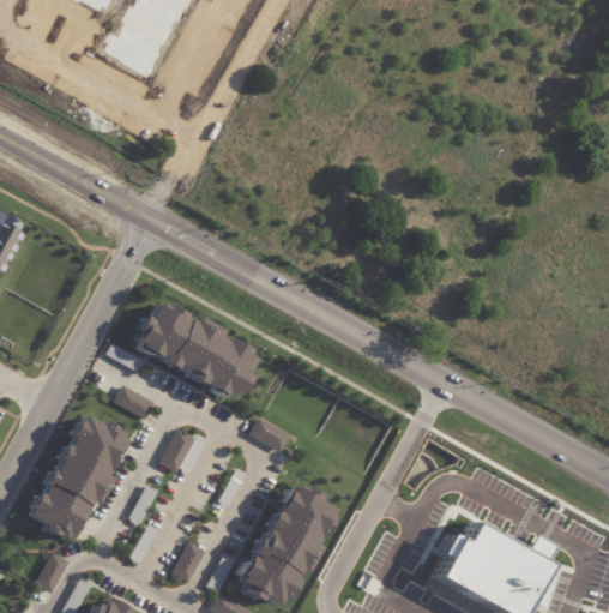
[(0,211),(26,226),(0,275),(0,211)]
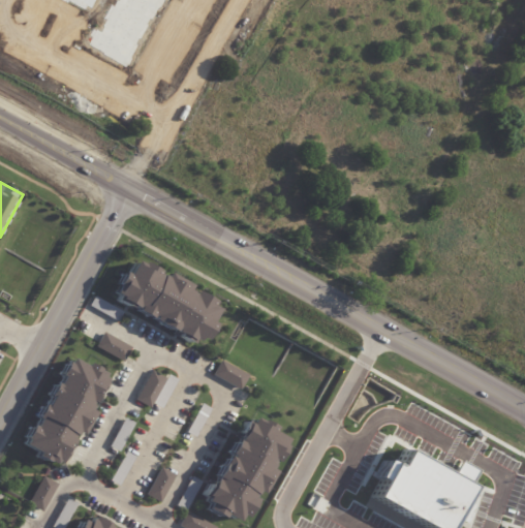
[(134,262),(217,308),(196,345),(114,299),(134,262)]
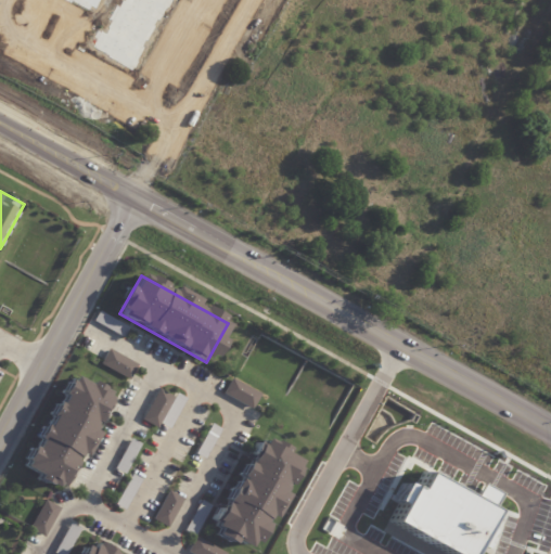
[(131,326),(101,310),(95,320),(126,336),(131,326)]
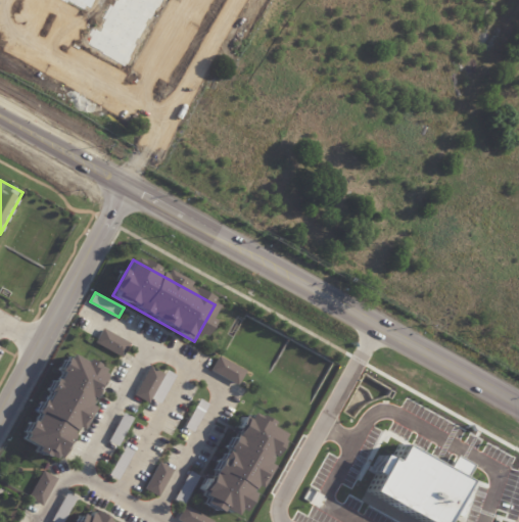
[(105,328),(130,341),(124,354),(98,341),(105,328)]
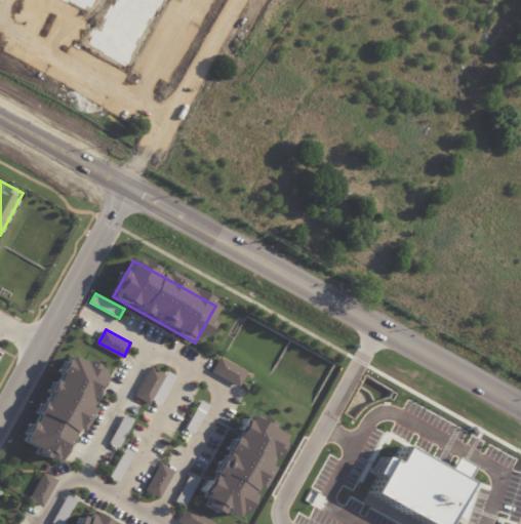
[(69,356),(107,377),(59,462),(22,441),(69,356)]
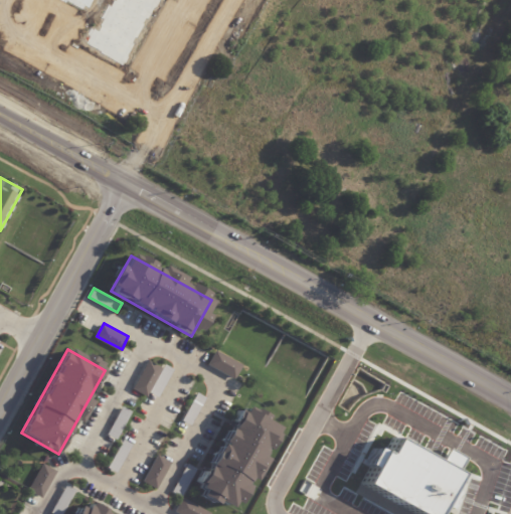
[(216,351),(241,364),(234,376),(210,363),(216,351)]
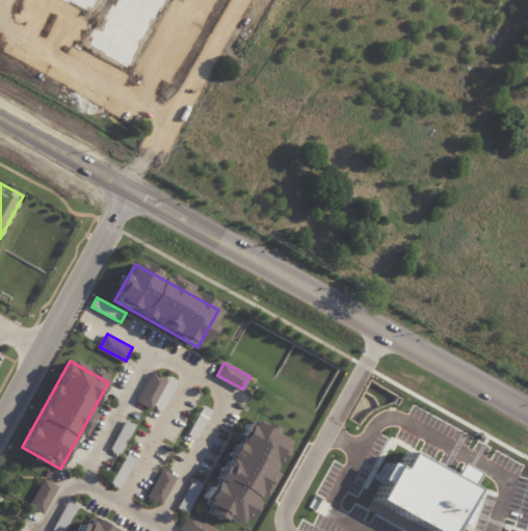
[(155,369),(169,377),(153,407),(138,399),(155,369)]
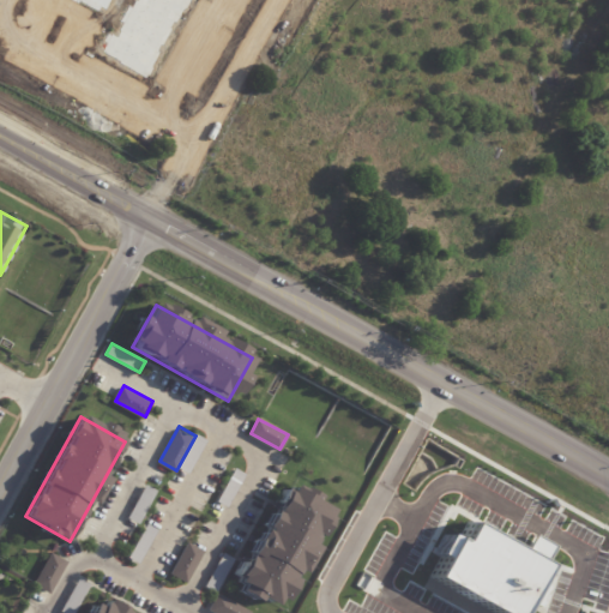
[(198,433),(209,440),(191,474),(180,468),(198,433)]
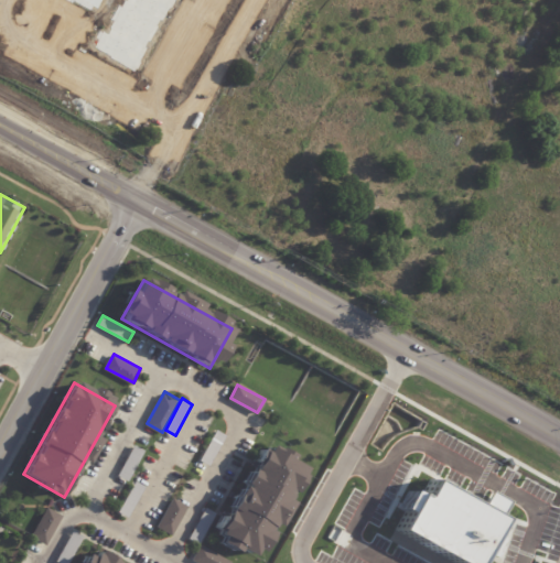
[(217,429),(227,434),(210,466),(200,461),(217,429)]
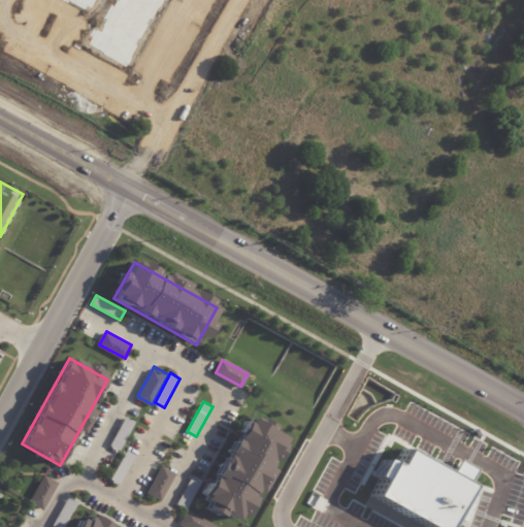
[(127,416),(136,421),(120,451),(110,445),(127,416)]
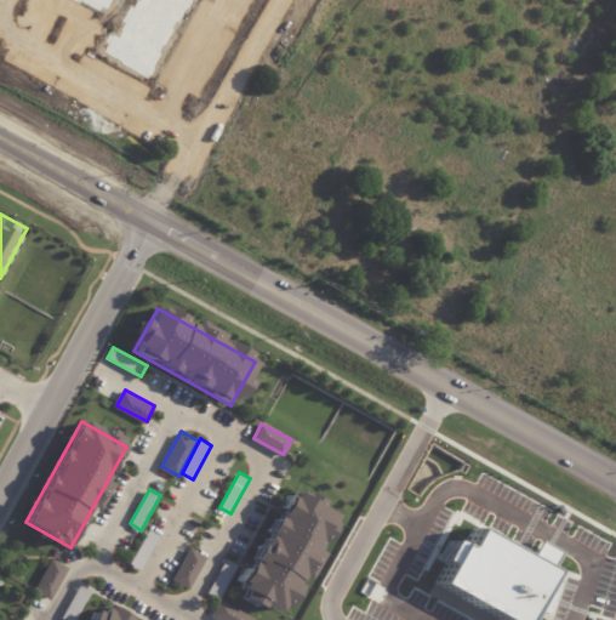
[(294,491),(340,516),(284,616),(238,592),(294,491)]
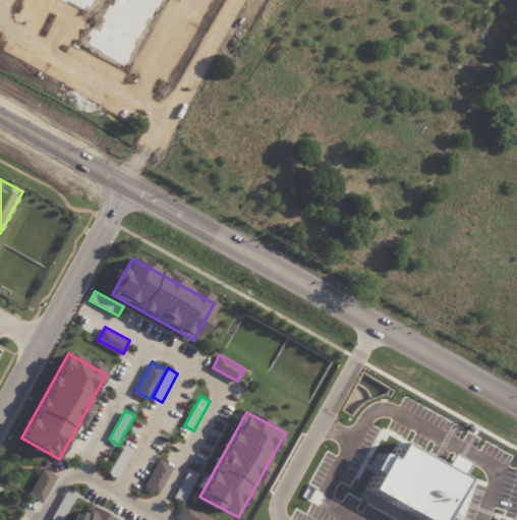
[(399,440),(445,465),(462,474),(437,519),(429,519),(365,484),(385,450),(392,454),(399,440)]
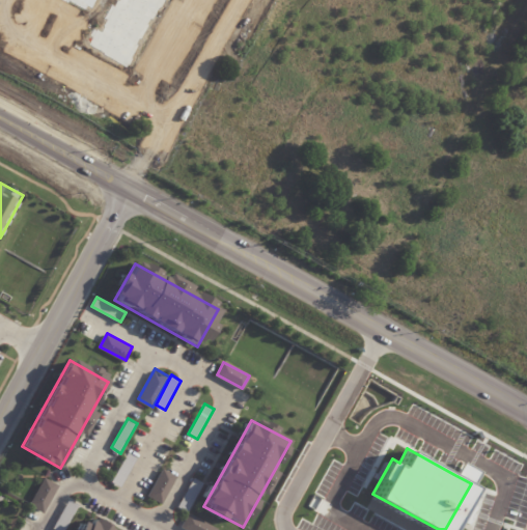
[(129,452),(138,457),(121,486),(112,481),(129,452)]
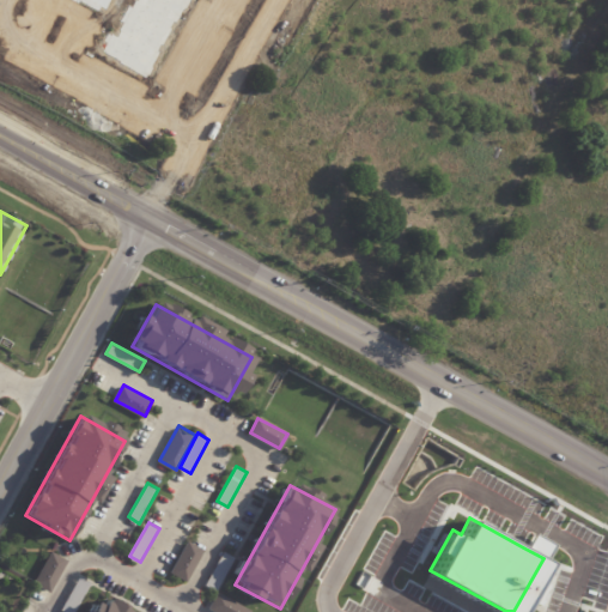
[(543,558),(553,539),(534,528),(523,547),(543,558)]
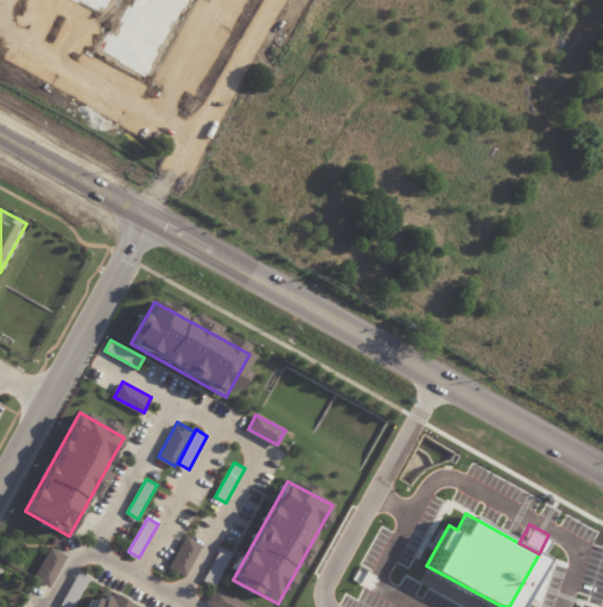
[(186,533),(203,542),(185,576),(169,568),(186,533)]
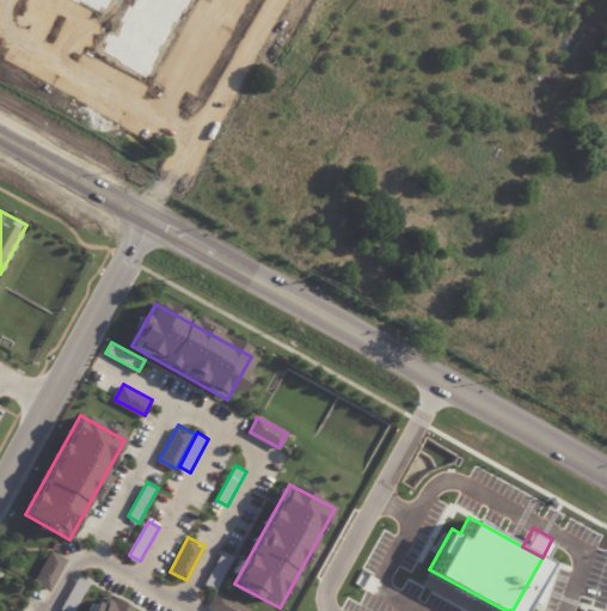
[(53,550),(69,560),(50,593),(34,584),(53,550)]
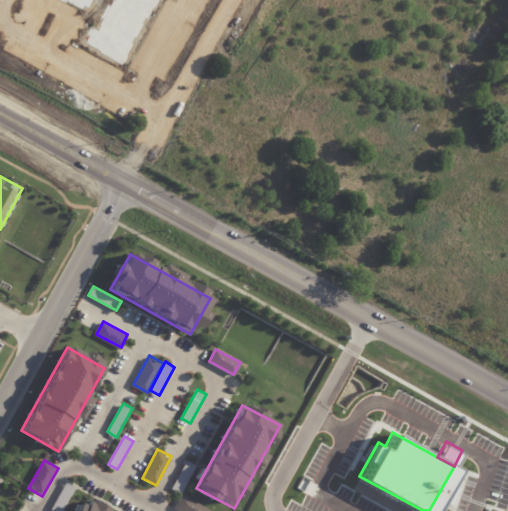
[(188,460),(197,465),(182,493),(172,488),(188,460)]
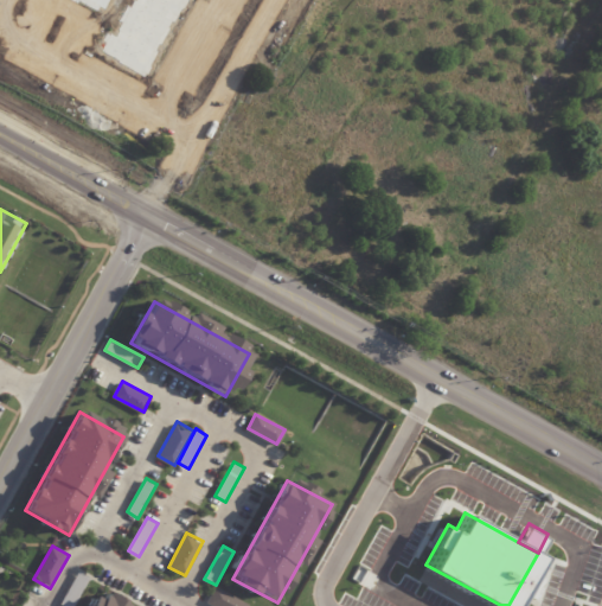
[(79,571),(90,576),(74,605),(62,605),(61,605),(79,571)]
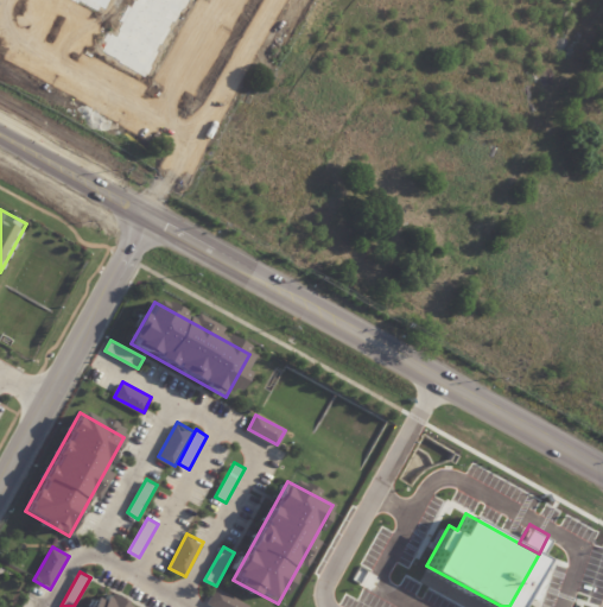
[(219,589),(247,605),(246,606),(216,606),(210,604),(219,589)]
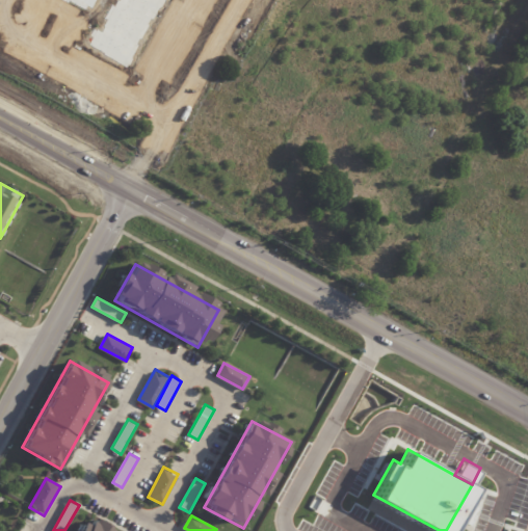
[(80,530),(88,518),(113,530),(80,530)]
